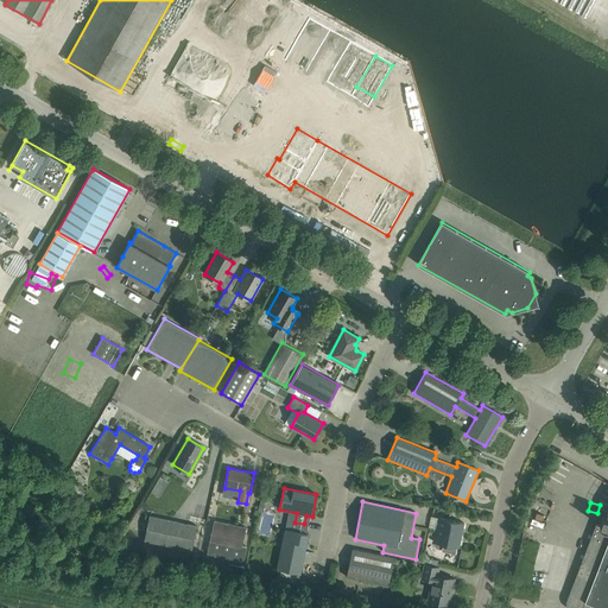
[(607,607),(607,511),(606,517),(603,515),(600,525),(596,524),(596,523),(567,600),(567,601),(567,602),(567,605),(567,606),(567,607),(582,607),(583,607),(586,602),(601,607),(607,607)]
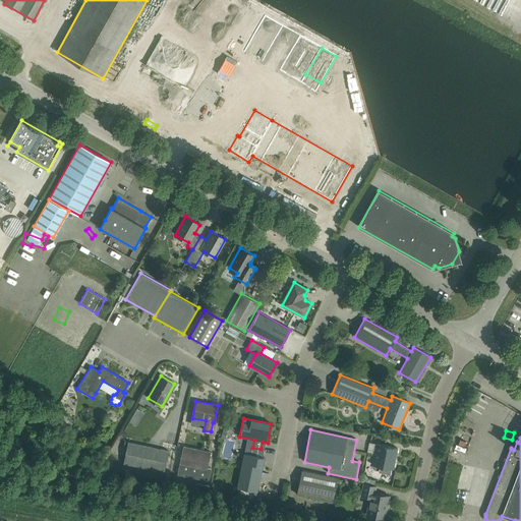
[(169,451),(128,442),(123,463),(164,471),(169,451)]
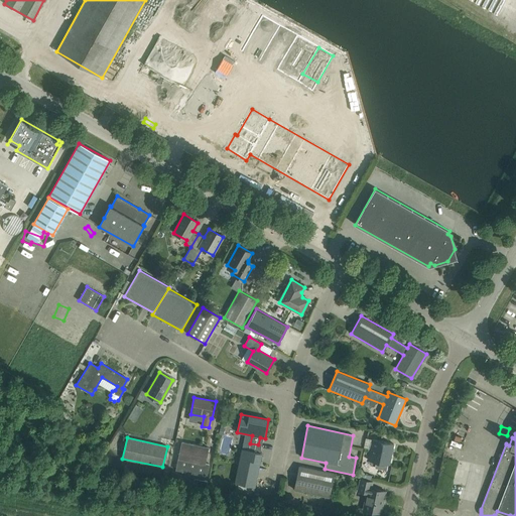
[(389,465),(393,443),(373,439),(368,461),(389,465)]
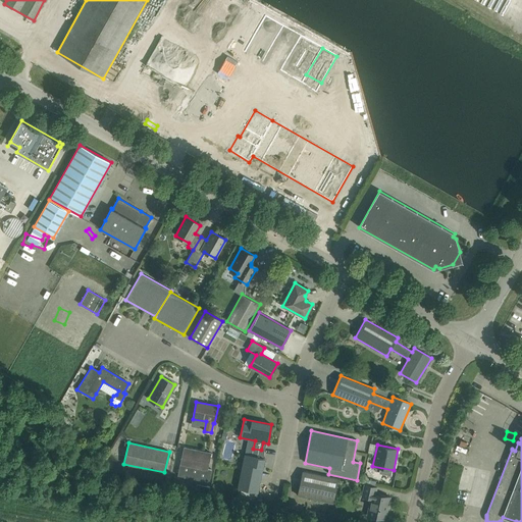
[(184,448),(177,476),(210,482),(213,469),(208,468),(211,453),(184,448)]
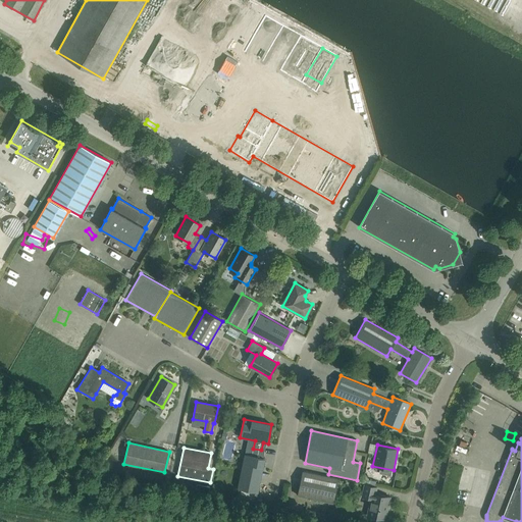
[(261,450),(253,449),(252,456),(245,455),(238,488),(258,492),(265,459),(260,458),(261,450)]
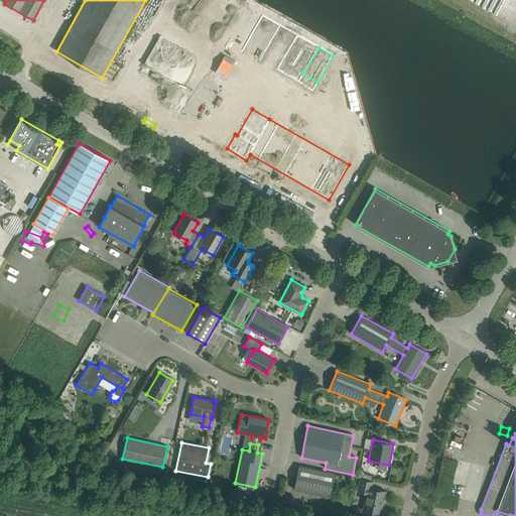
[(334,474),(299,466),(294,490),(329,497),(334,474)]
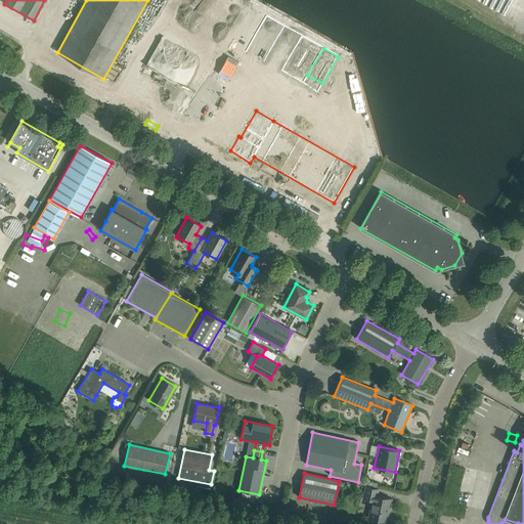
[(376,495),(378,489),(365,486),(363,498),(372,500),(368,517),(387,521),(391,499),(376,495)]
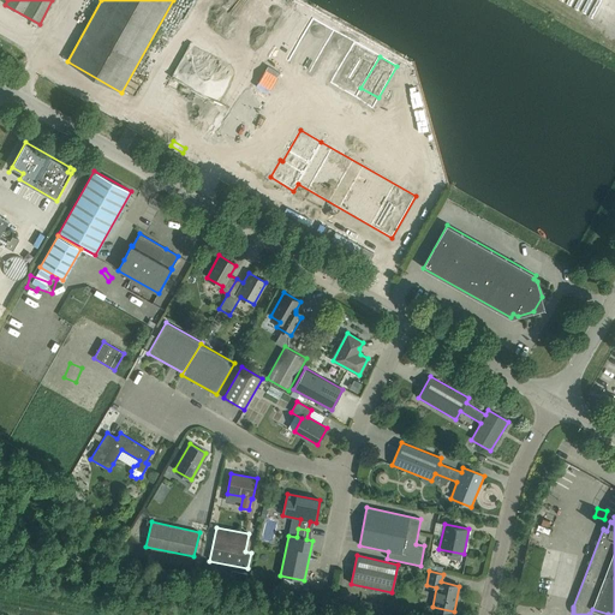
All buildings are outlined.
